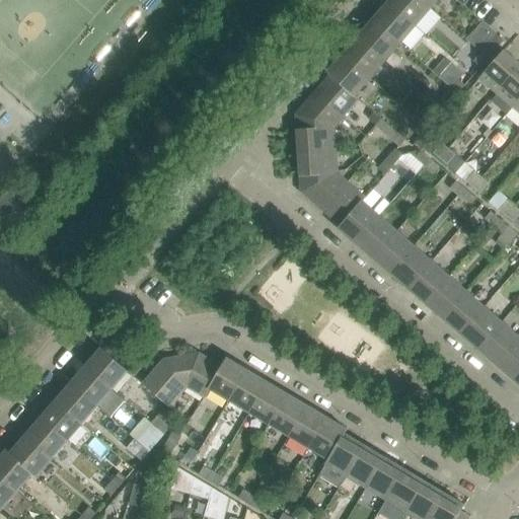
[(420,0),(390,0),(388,3),(415,26),(421,19),(430,8),(421,0),(420,0)]
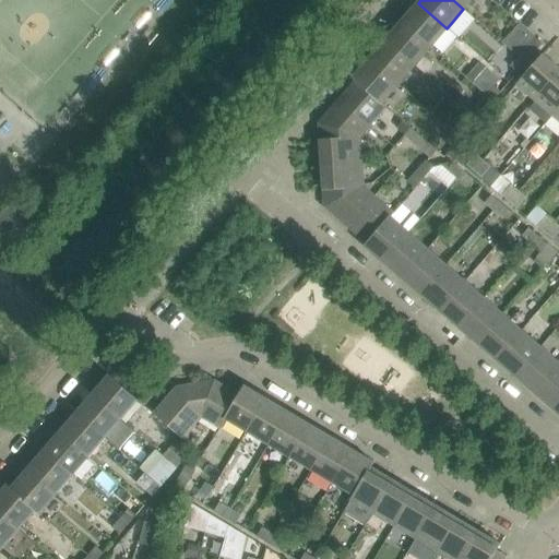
[(452,0),(453,0),(463,9),(471,0),(452,0)]
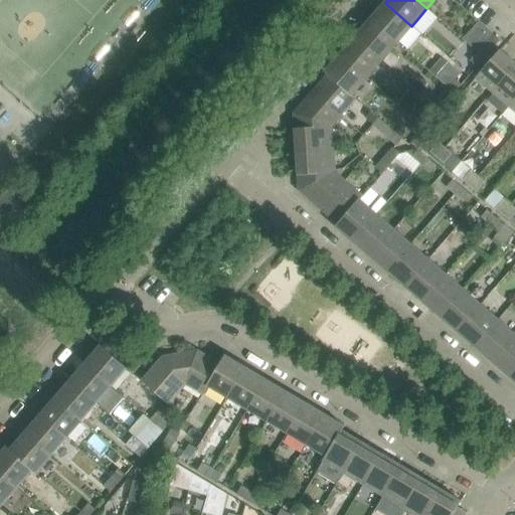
[(385,3),(370,20),(396,43),(411,26),(385,3)]
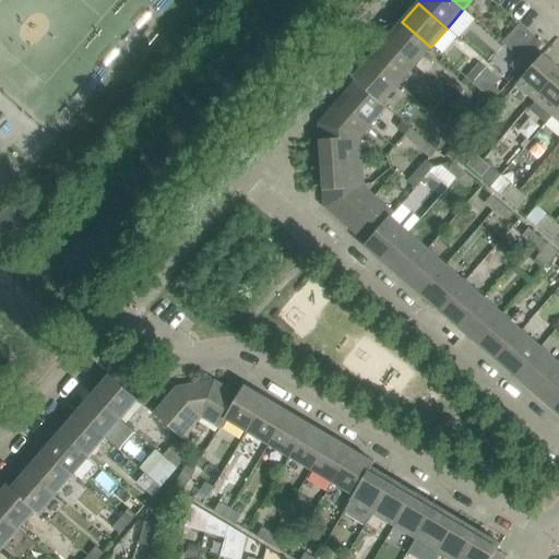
[(402,22),(385,40),(414,66),(430,47),(402,22)]
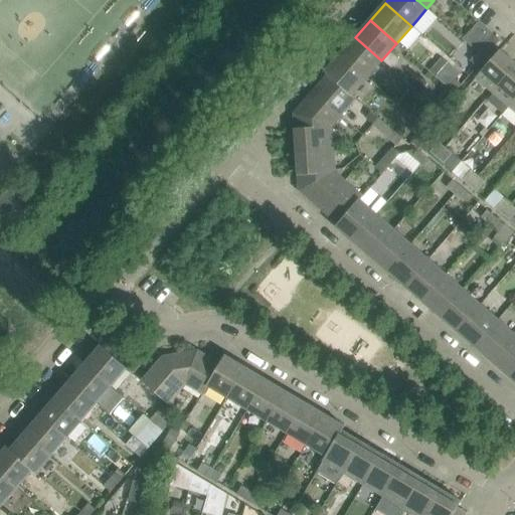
[(500,40),(487,29),(472,47),(478,52),(484,58),(500,40)]
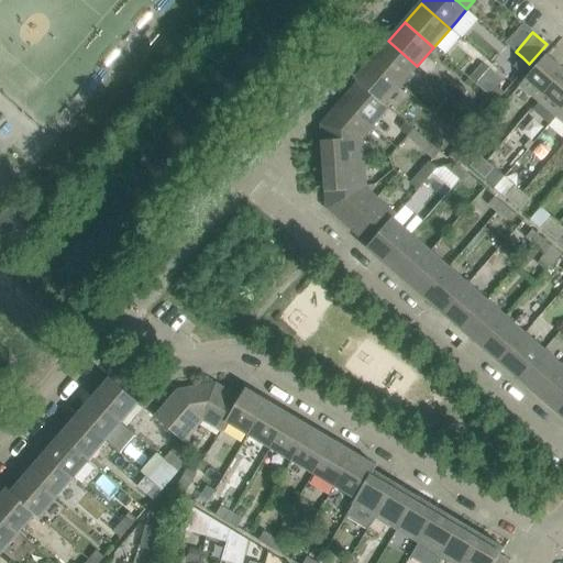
[(371,61),(400,86),(417,66),(388,41),(371,61)]
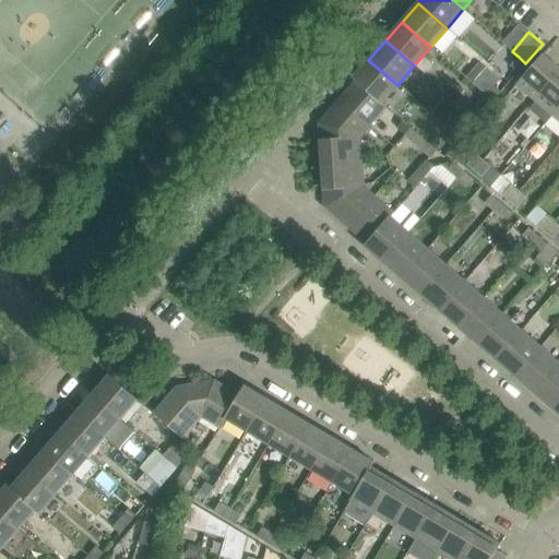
[(516,84),(534,99),(558,70),(542,55),(516,84)]
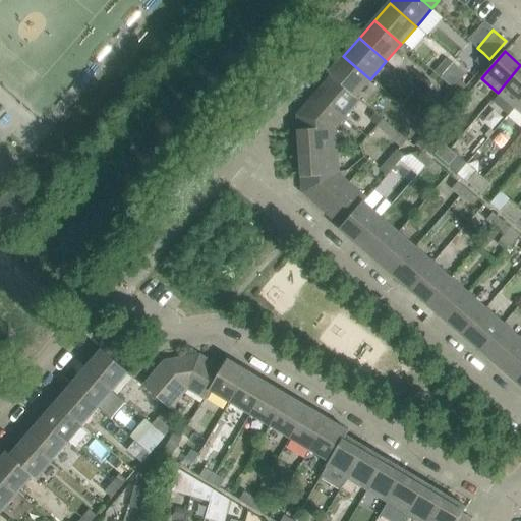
[(489,59),(483,53),(475,62),(482,67),(489,59)]
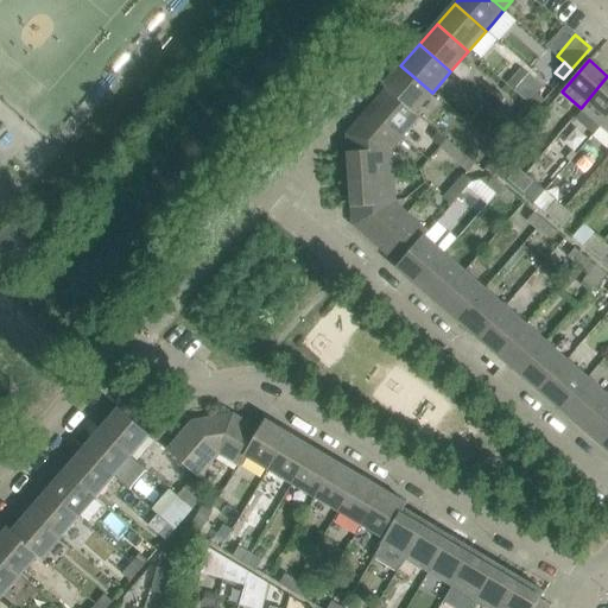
[(382,86),(386,88),(416,112),(432,93),(400,65),(382,86)]
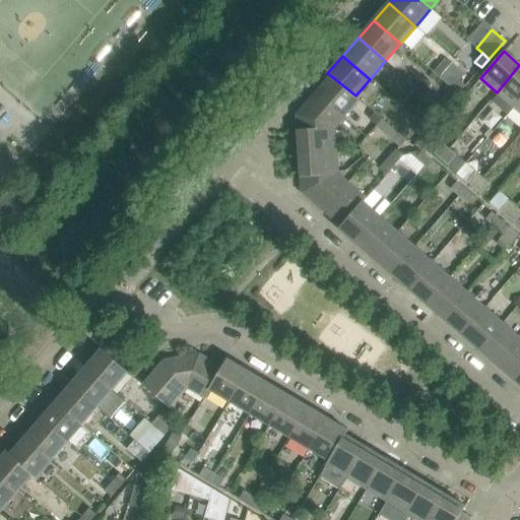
[(519,99),(519,65),(497,92),(513,107),(519,99)]
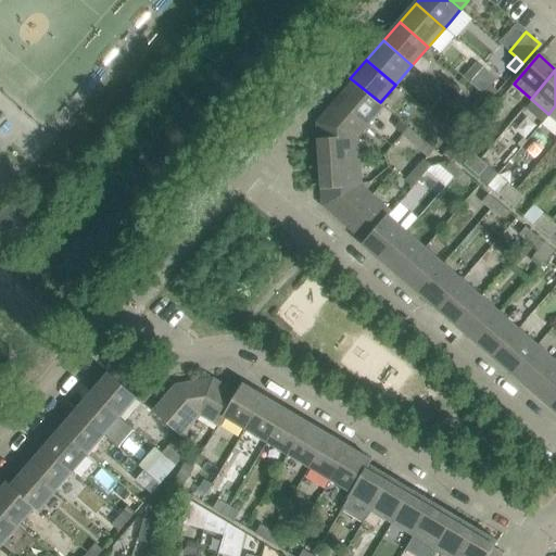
[(335,101),(365,127),(383,105),(380,102),(353,80),(335,101)]
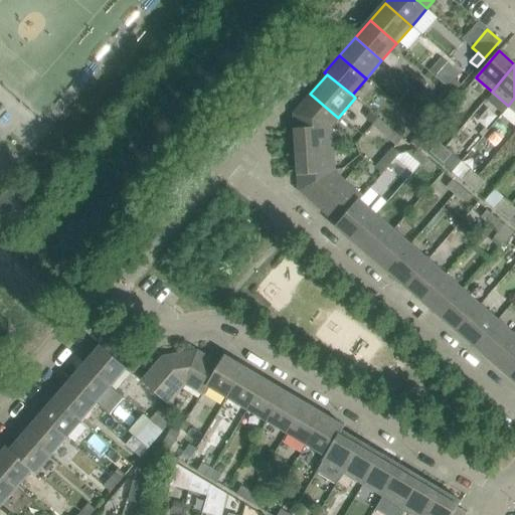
[(455,78),(448,88),(454,93),(462,84),(455,78)]
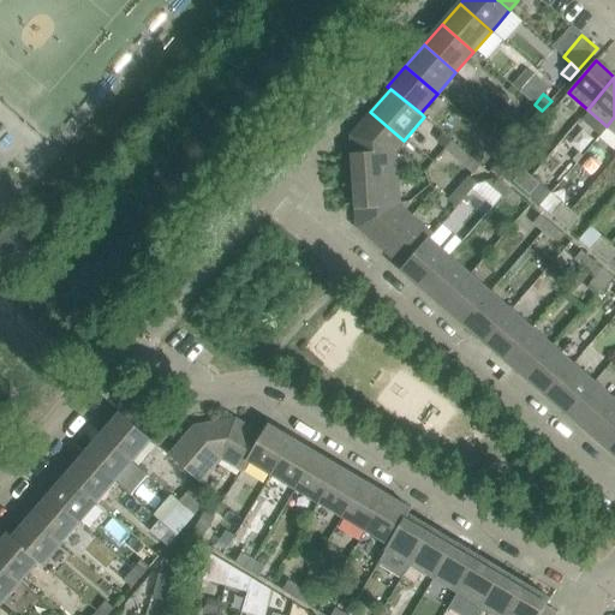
[(542,111),(535,105),(526,114),(533,120),(542,111)]
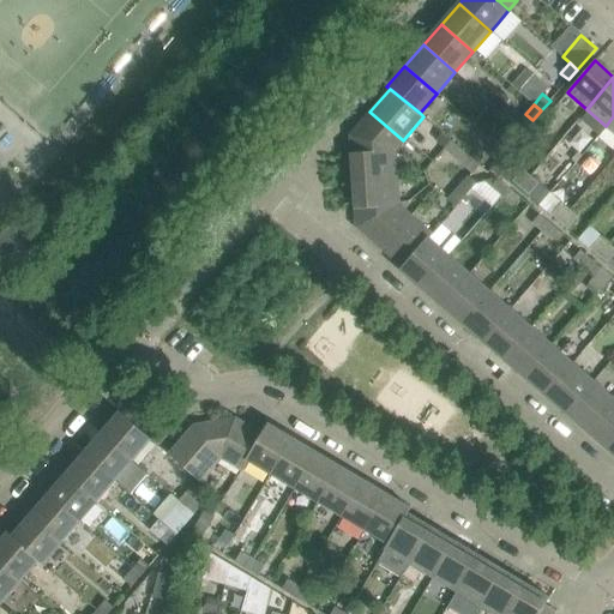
[(351,150),(351,154),(396,150),(403,140),(369,112),(350,134),(351,150)]
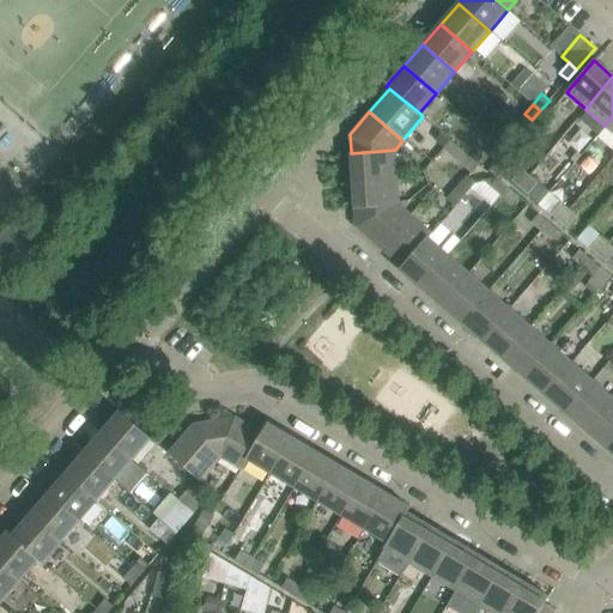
[(497,145),(505,152),(514,141),(505,135),(497,145)]
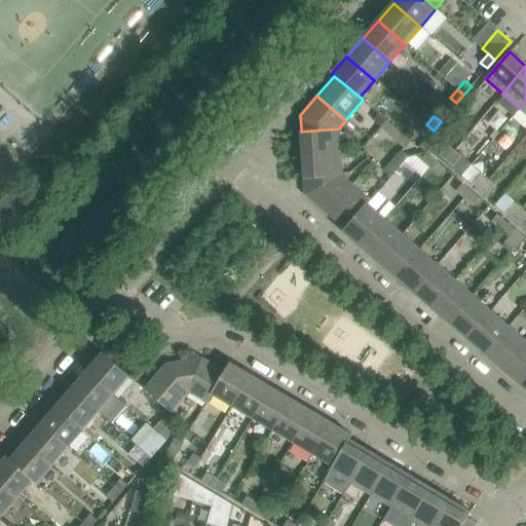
[(388,135),(395,127),(386,120),(380,127),(388,135)]
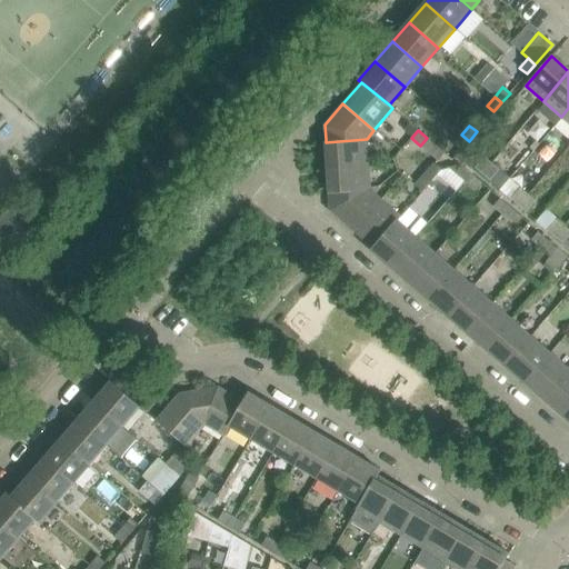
[(452,145),(460,151),(469,141),(461,135),(452,145)]
